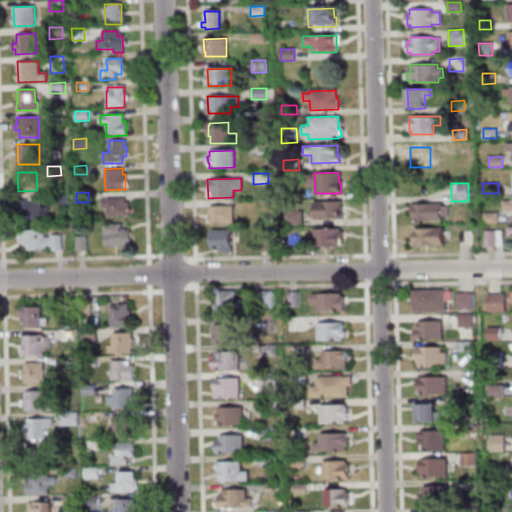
[(71,204),(56,204),(56,193),(70,193),(71,204)]
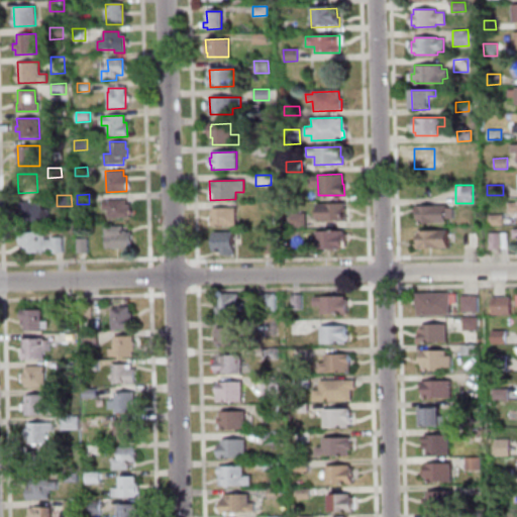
[(128,205),(129,217),(107,218),(107,210),(101,210),(101,202),(125,201),(125,205),(128,205)]
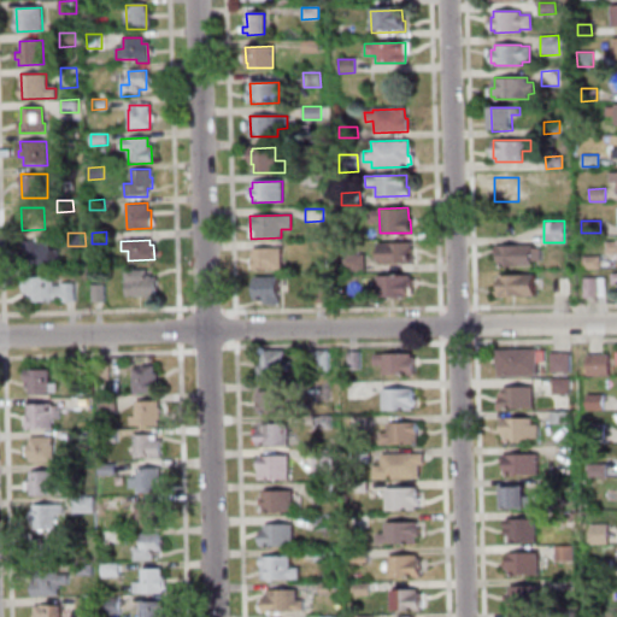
[(48,241),(48,248),(56,248),(56,260),(48,260),(48,266),(25,266),(24,242),(48,241)]
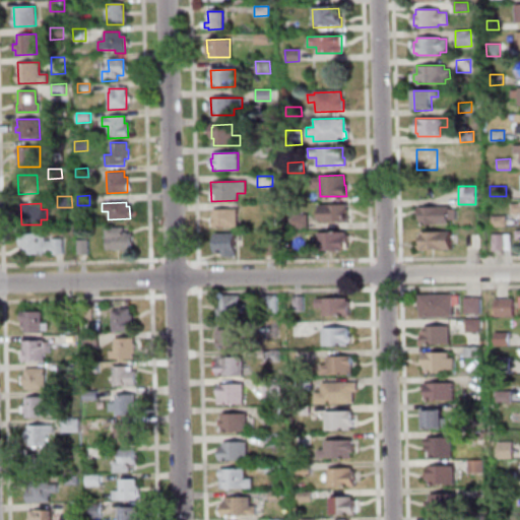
[(519,214),(511,214),(511,205),(519,204),(519,214)]
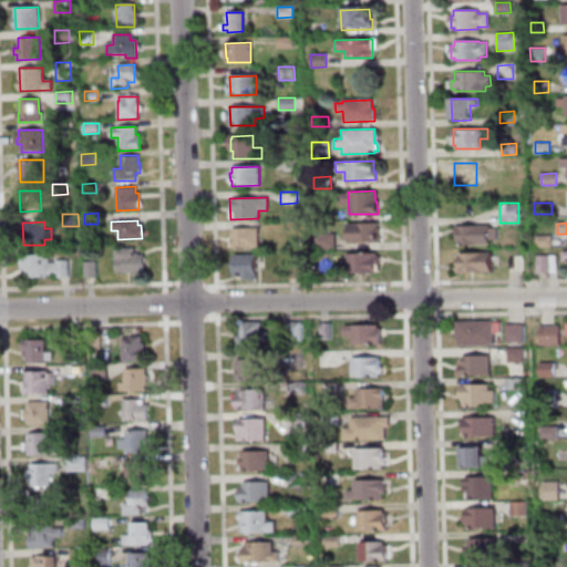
[(349,241),(349,224),(377,224),(378,241),(349,241)]
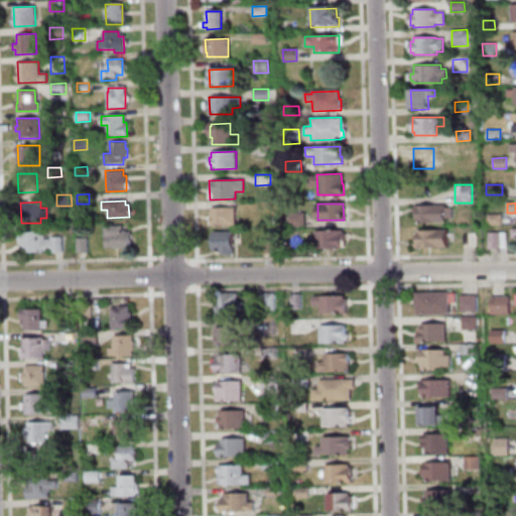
[(414,216),(414,207),(444,206),(445,223),(418,224),(417,216),(414,216)]
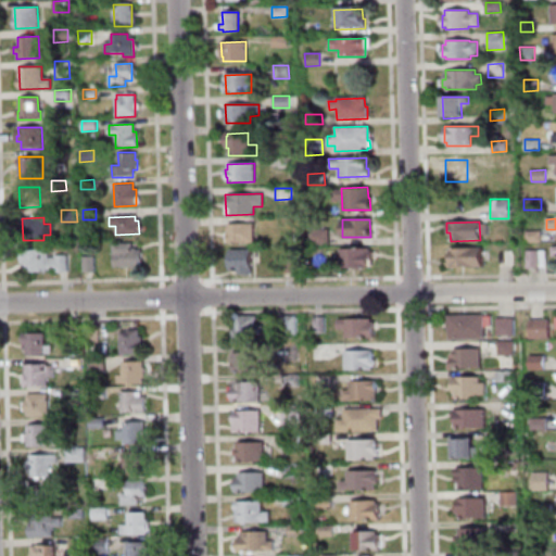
[(252,242),(227,243),(227,224),(252,224),(252,242)]
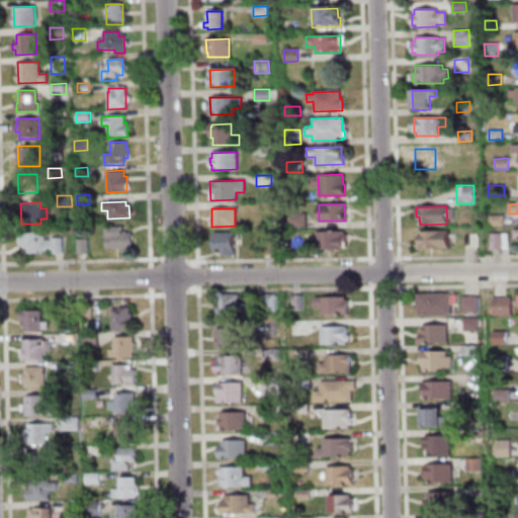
[(489,225),(489,214),(501,214),(502,225),(489,225)]
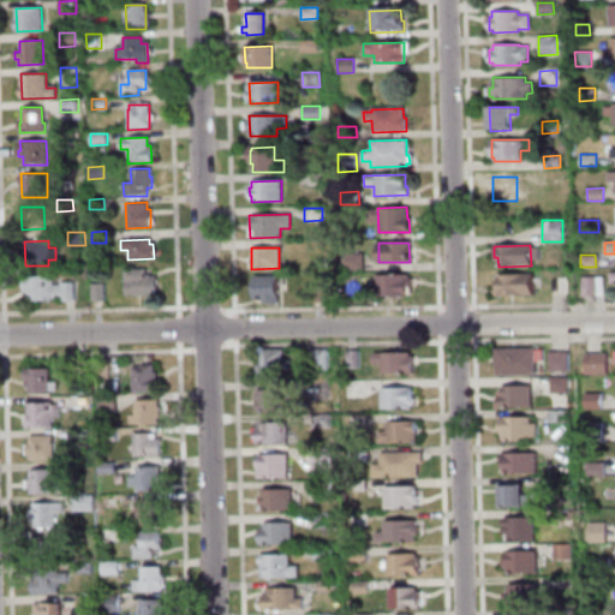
[(362,270),(341,270),(341,260),(360,258),(362,270)]
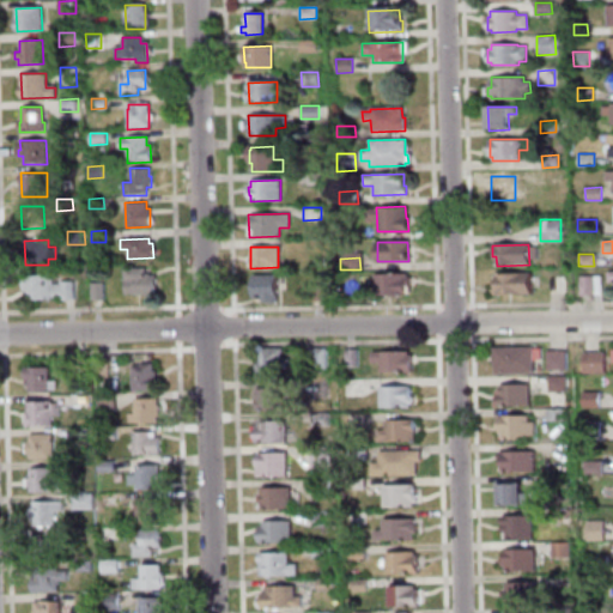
[(134,296),(134,295),(125,296),(125,269),(144,269),(145,275),(150,275),(150,277),(155,277),(155,286),(153,286),(153,295),(134,296)]
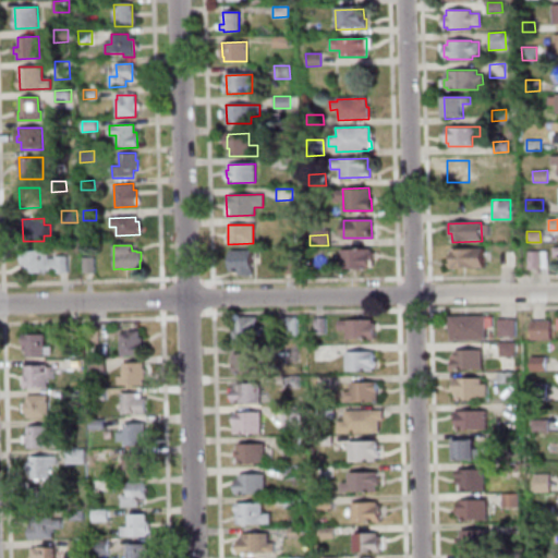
[(340,269),(340,250),(370,250),(371,269),(340,269)]
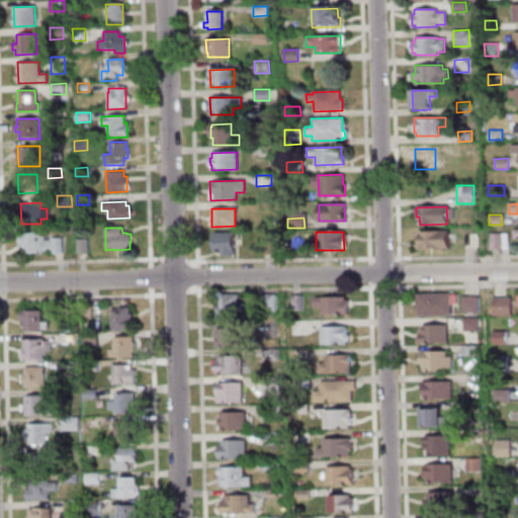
[(418,242),(420,242),(420,233),(448,232),(449,249),(418,250),(418,242)]
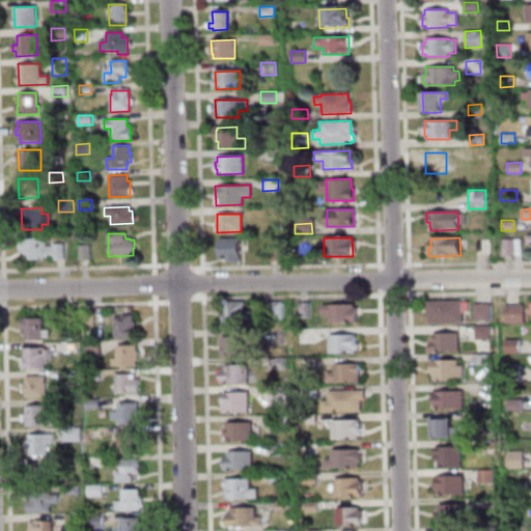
[(45,260),(21,260),(20,240),(44,239),(44,244),(46,244),(46,248),(52,247),(52,245),(62,244),(63,259),(52,259),(52,257),(45,257),(45,260)]
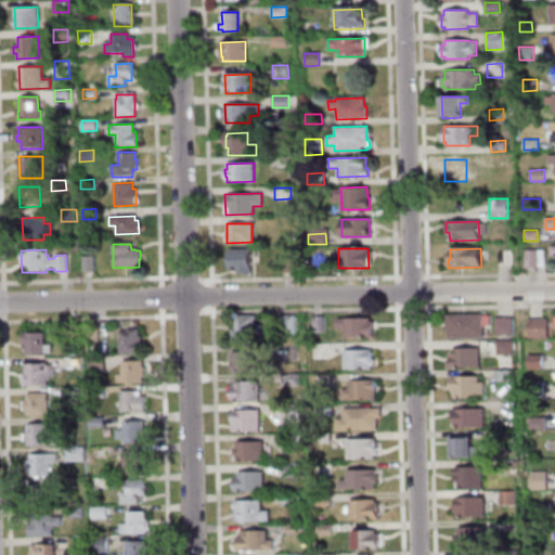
[(525,269),(524,250),(534,249),(534,269),(525,269)]
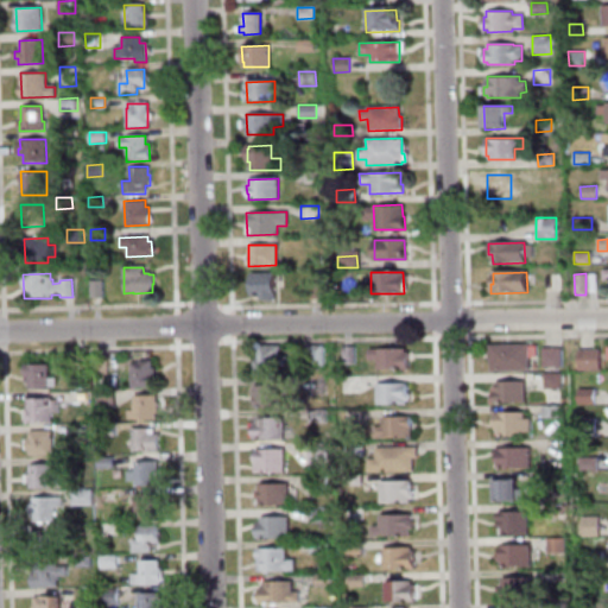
[(251,274),(273,274),(274,297),(272,297),(272,299),(259,299),(259,297),(252,297),(251,274)]
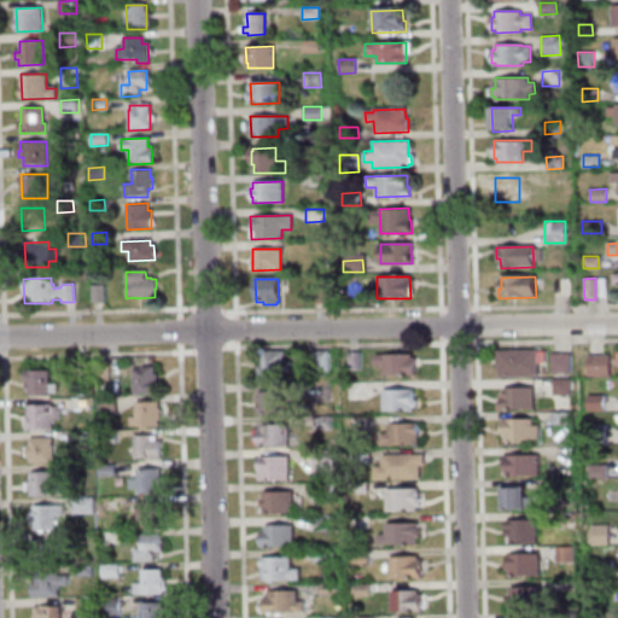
[(312,303),(312,286),(322,286),(324,303),(312,303)]
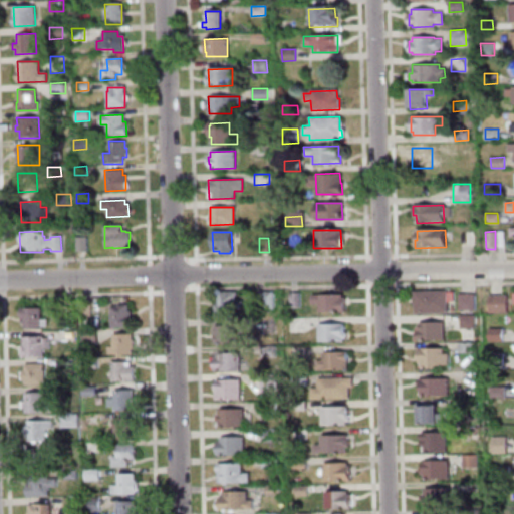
[(446,289),(446,290),(452,290),(452,300),(446,300),(446,311),(414,312),(413,304),(412,304),(412,290),(446,289)]
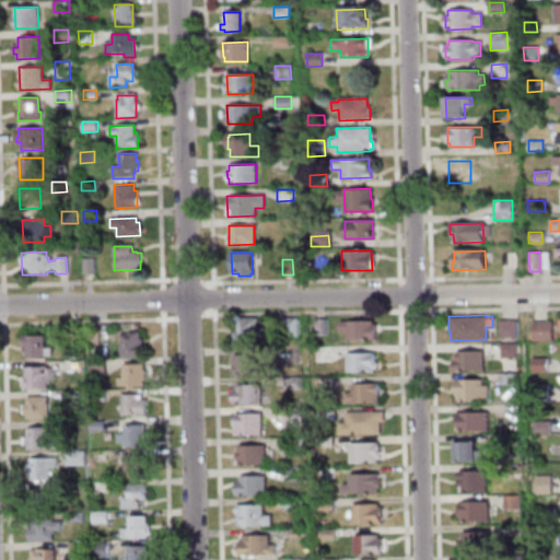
[(256,345),(233,345),(232,331),(236,331),(236,317),(255,317),(255,327),(261,327),(261,335),(256,336),(256,345)]
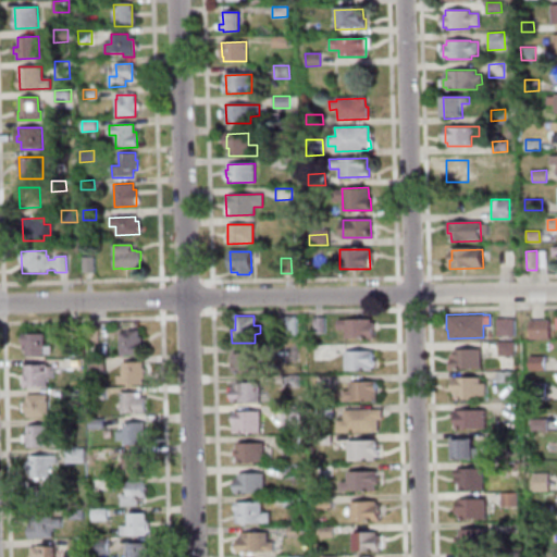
[(294,334),(277,334),(276,317),(294,317),(294,334)]
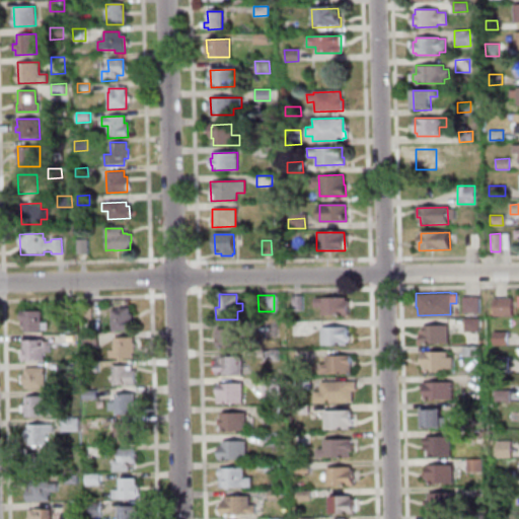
[(301,310),(291,310),(291,296),(300,296),(301,310)]
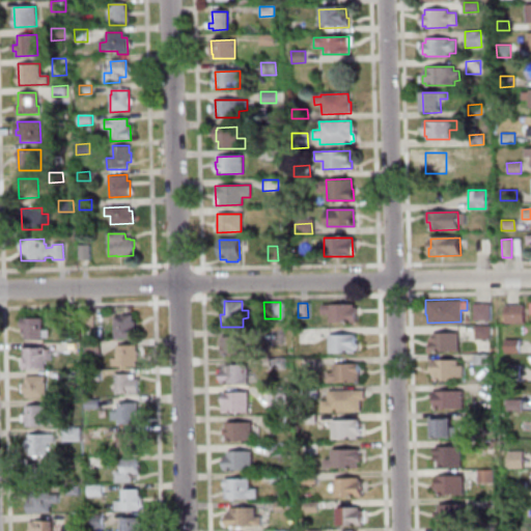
[(472,303),(488,303),(488,319),(472,319),(472,303)]
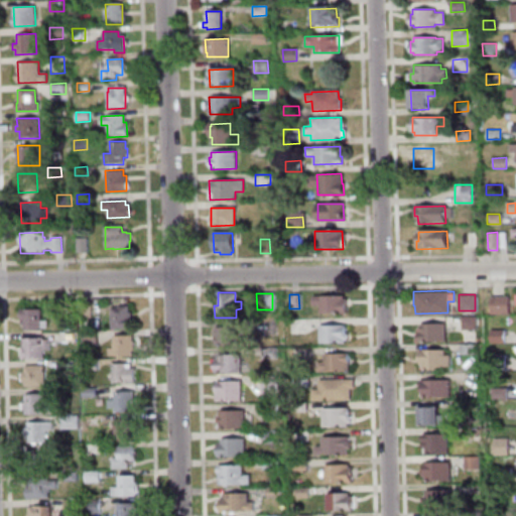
[(319,313),(319,304),(311,304),(311,296),(342,295),(342,298),(345,298),(345,312),(319,313)]
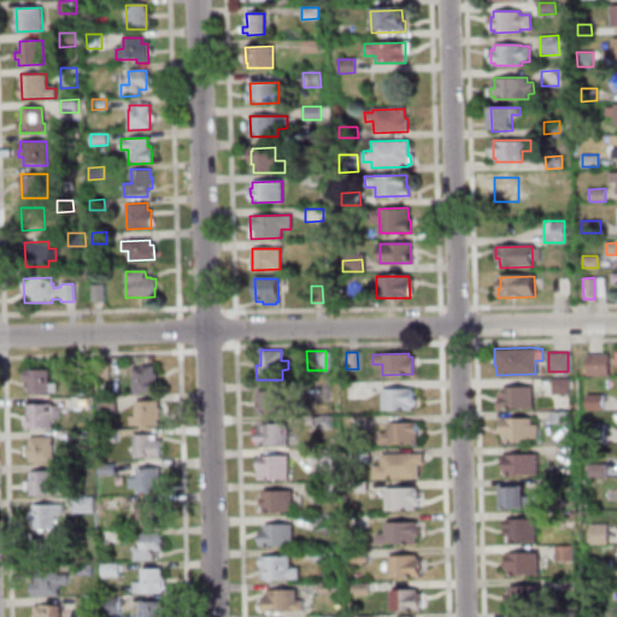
[(585,353),(606,353),(607,375),(585,375),(585,353)]
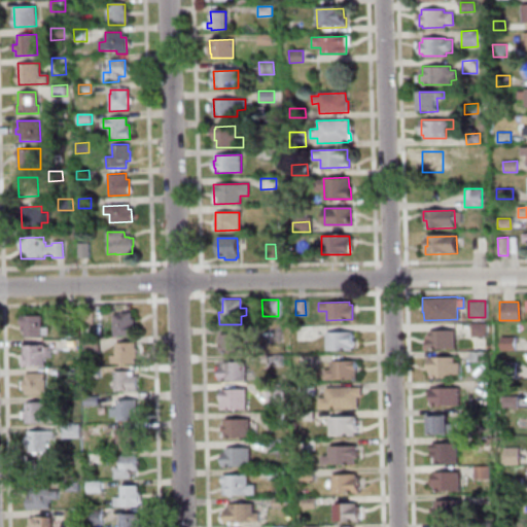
[(81,310),(91,309),(93,323),(83,324),(81,310)]
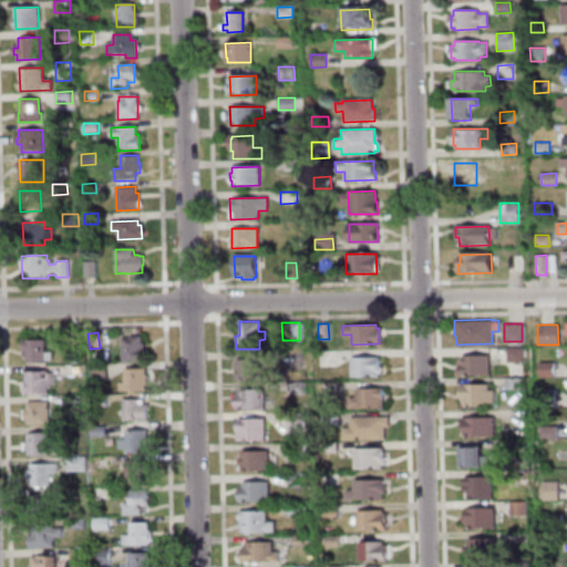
[(69,348),(68,333),(79,333),(79,348),(69,348)]
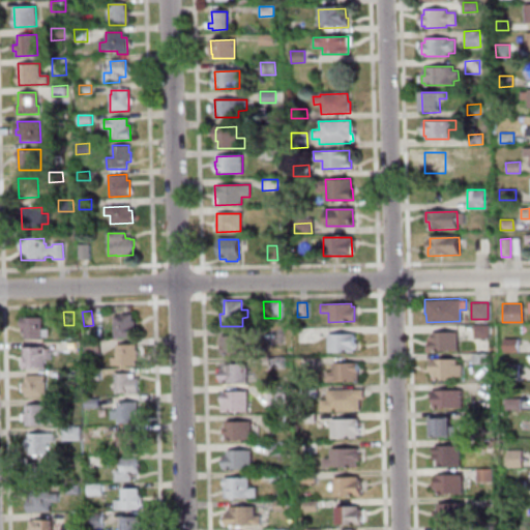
[(114,336),(113,315),(120,315),(120,313),(130,313),(130,320),(134,320),(134,336),(114,336)]
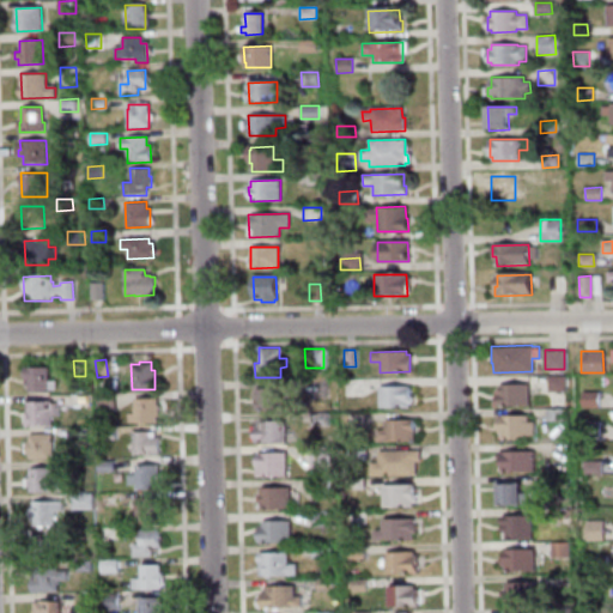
[(28,390),(28,381),(23,381),(23,368),(47,368),(47,381),(54,380),(54,389),(47,389),(47,390),(28,390)]
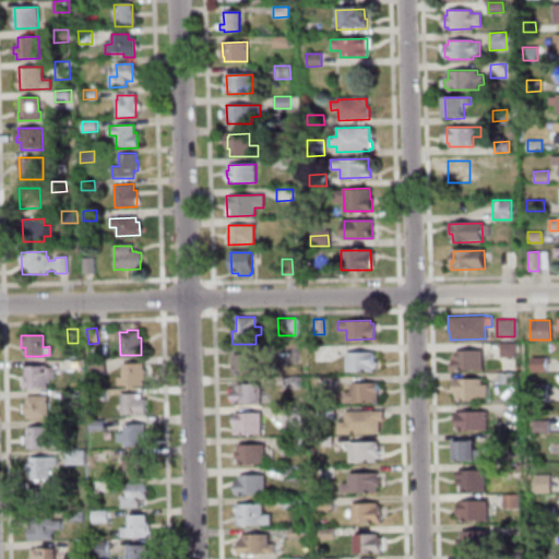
[(499,342),(514,342),(515,356),(499,356),(499,342)]
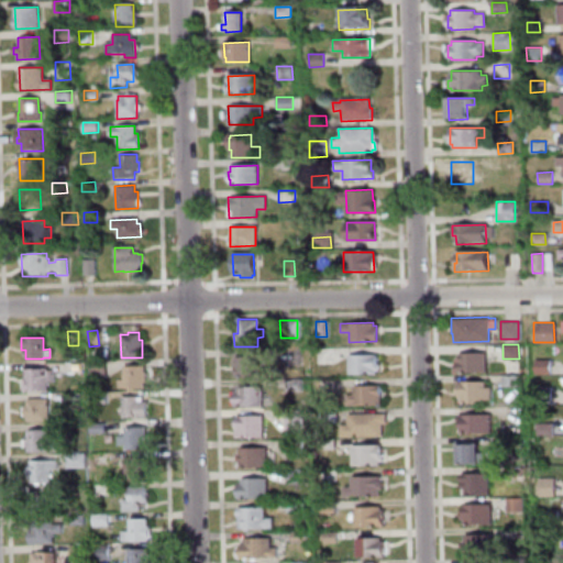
[(285,364),(285,350),(299,350),(300,363),(285,364)]
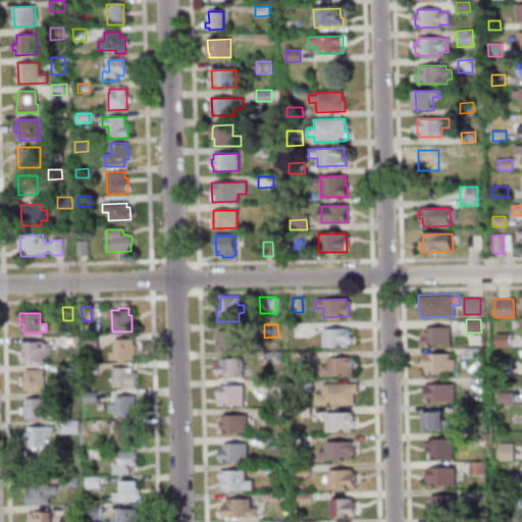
[(450,345),(421,345),(421,333),(424,333),(423,325),(449,325),(450,345)]
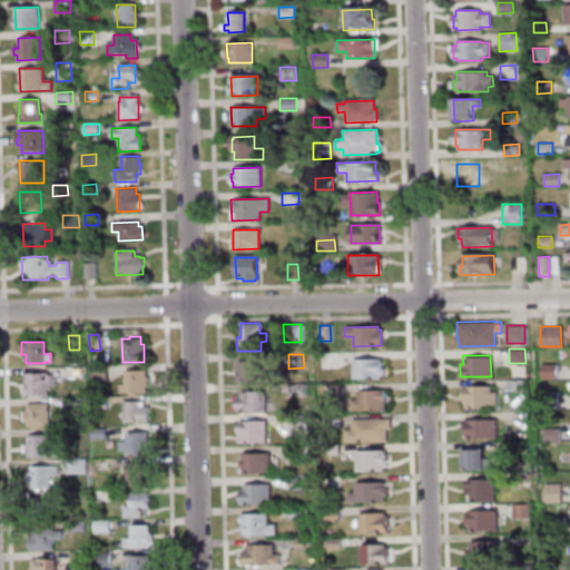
[(352,379),(352,360),(380,359),(380,377),(352,379)]
